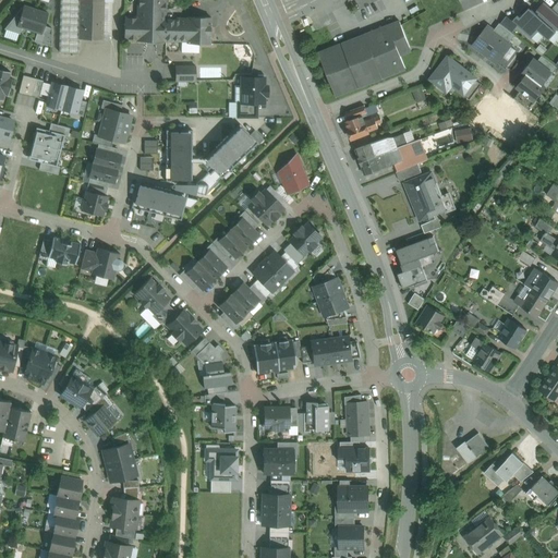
[(80,0),(61,0),(60,53),(79,53),(79,39),(80,0)]
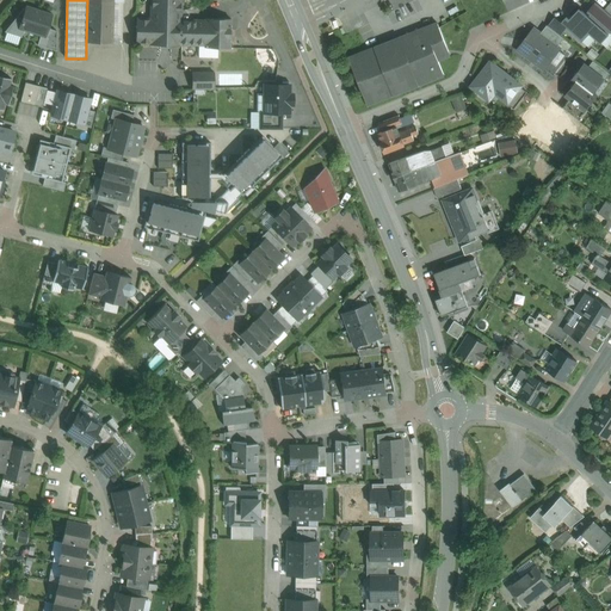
[(87,0),(86,43),(112,43),(113,0),(87,0)]
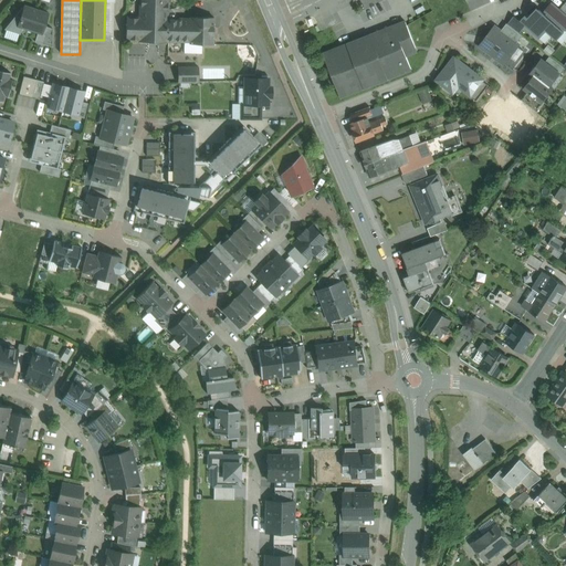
[(115,0),(105,0),(104,40),(113,41),(114,12),(115,12),(115,0)]
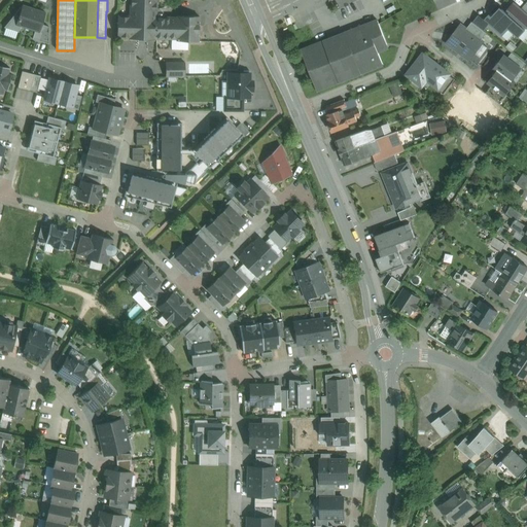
[(130,0),(130,15),(117,15),(117,38),(129,38),(129,39),(155,39),(156,16),(156,8),(156,0),(130,0)]
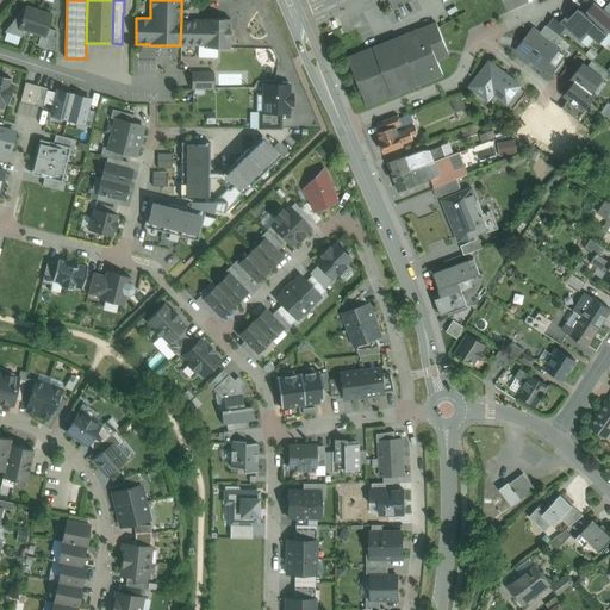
[(609,16),(603,10),(595,2),(586,11),(590,14),(609,31),(609,16)]
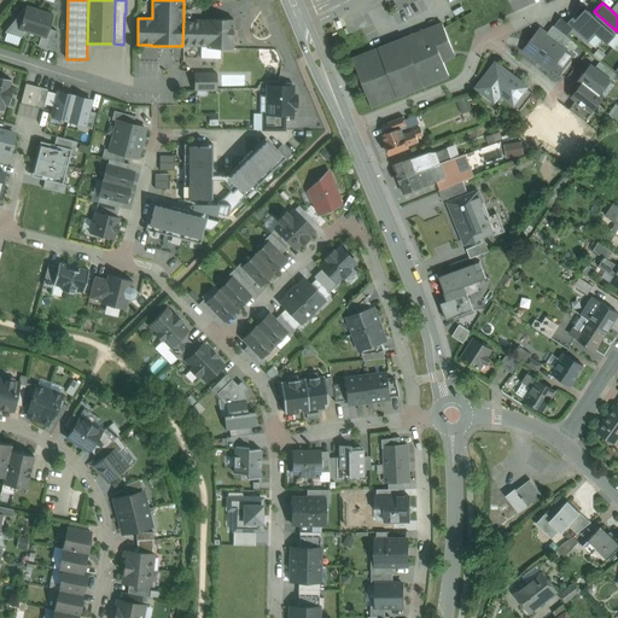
[(27,6),(5,33),(22,38),(24,31),(18,29),(27,6)]
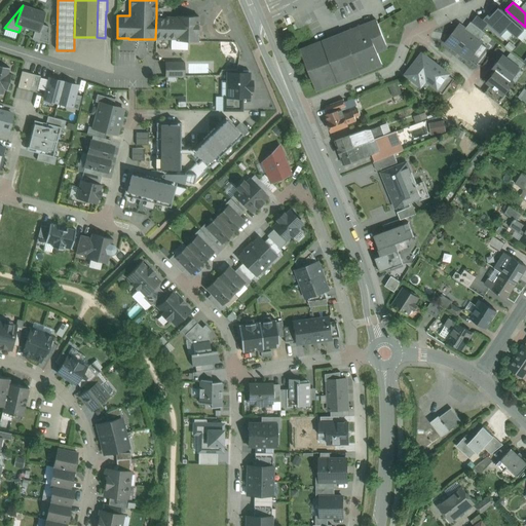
[(45,12),(23,5),(15,25),(21,27),(35,31),(39,33),(41,25),(45,12)]
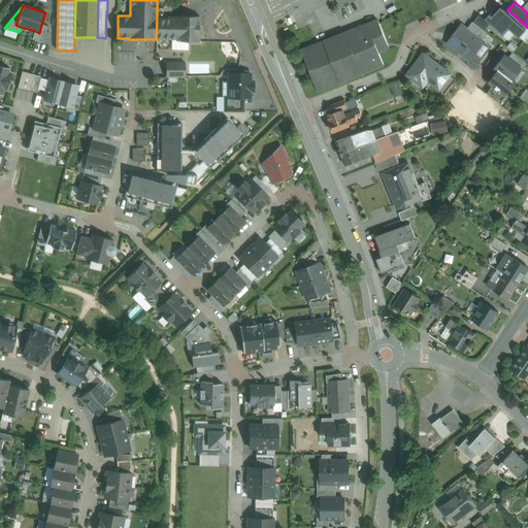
[(508,14),(504,10),(500,7),(494,14),(496,17),(494,19),(490,14),(485,20),(491,25),(503,36),(509,29),(519,37),(526,29),(508,14)]
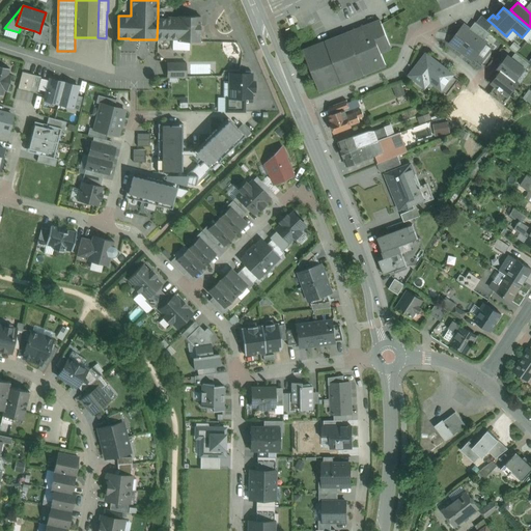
[(530,27),(513,12),(511,15),(529,29),(530,27)]
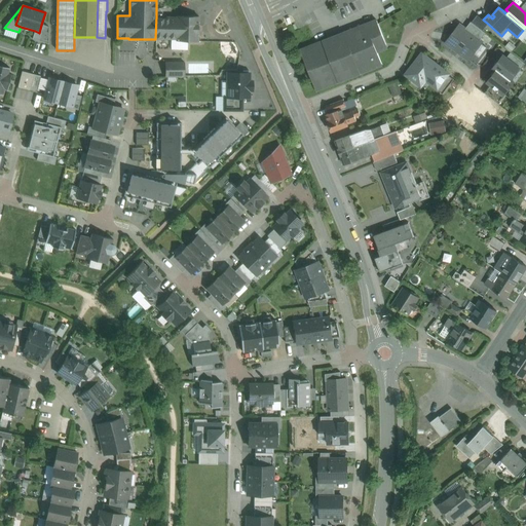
[(483,20),(478,14),(472,23),(483,31),(489,25),(483,20)]
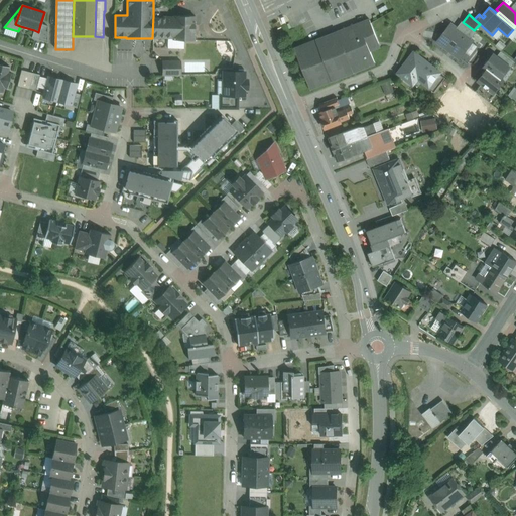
[(153,16),(152,38),(153,38),(172,38),(173,17),(153,16)]
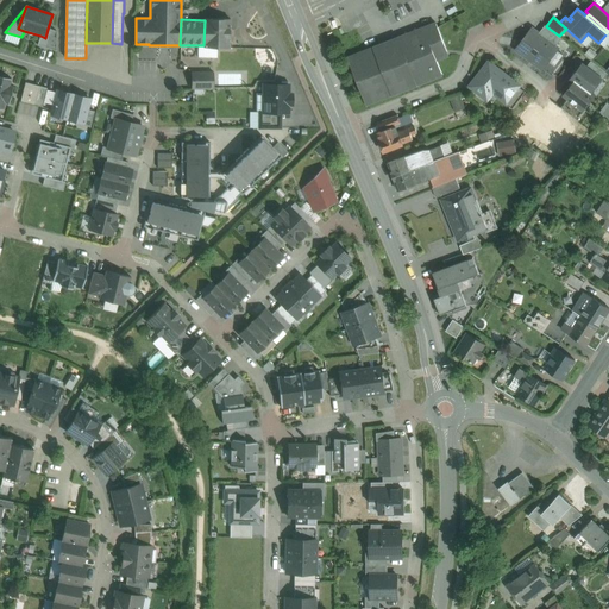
[(231,19),(205,19),(205,20),(203,45),(203,48),(230,48),(231,19)]
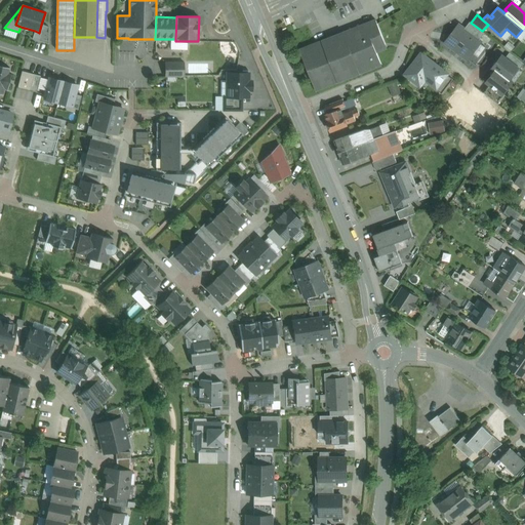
[(317,43),(299,49),(316,90),(381,65),(376,51),(387,48),(377,25),(375,19),(317,43)]
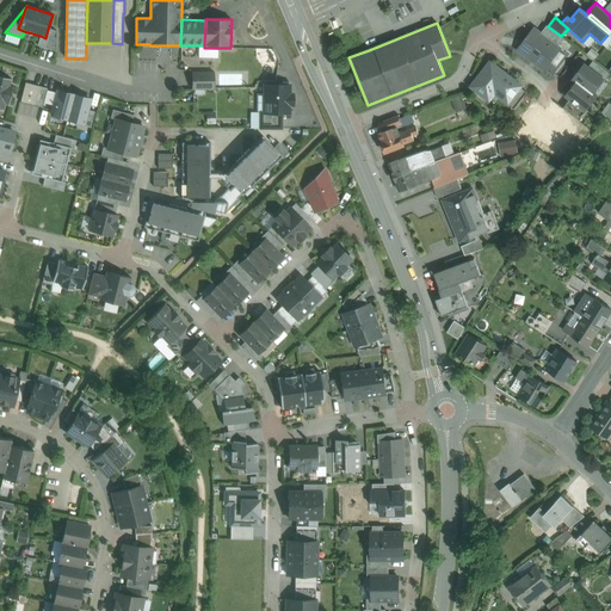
[(548,26),(547,25),(539,35),(557,48),(563,38),(561,36),(548,26)]
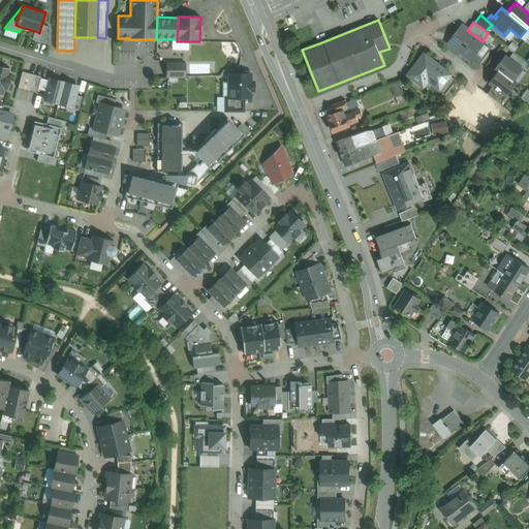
[(41,25),(39,33),(35,31),(32,39),(49,44),(50,27),(41,25)]
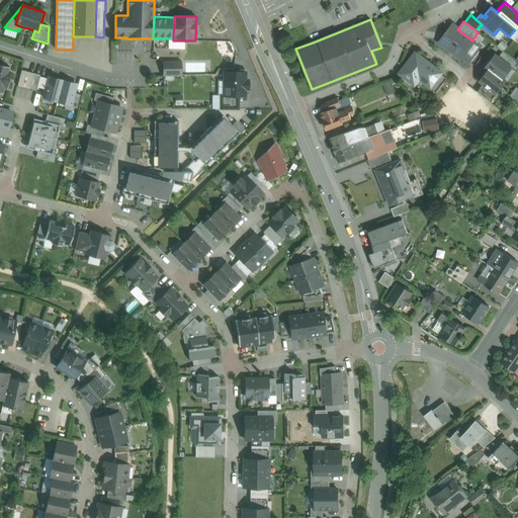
[(457,29),(452,25),(439,41),(461,59),(475,41),(472,40),(457,29)]
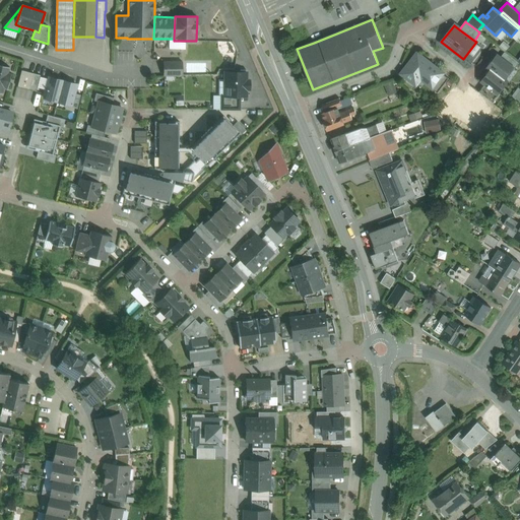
[(519,63),(505,52),(501,58),(513,67),(513,68),(515,69),(519,63)]
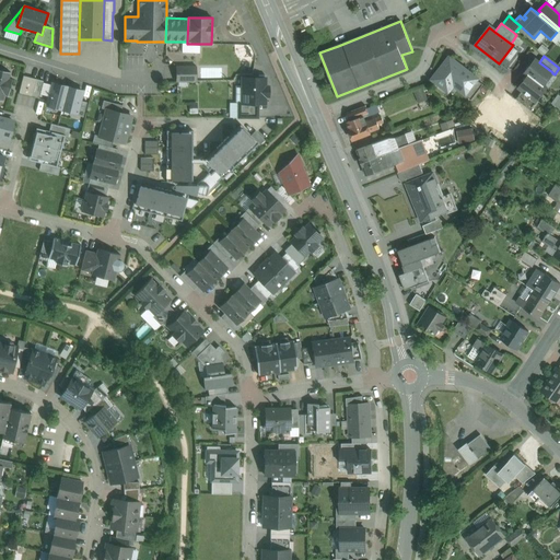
[(478,79),(450,57),(436,73),(439,74),(434,81),(446,91),(452,83),(465,94),(477,80),(478,79)]
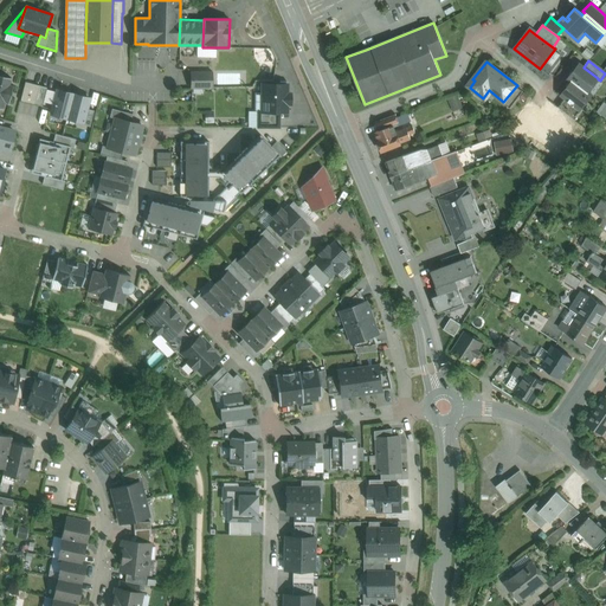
[(584,68),(580,64),(568,78),(572,82),(572,81),(587,92),(598,79),(598,78),(584,68)]
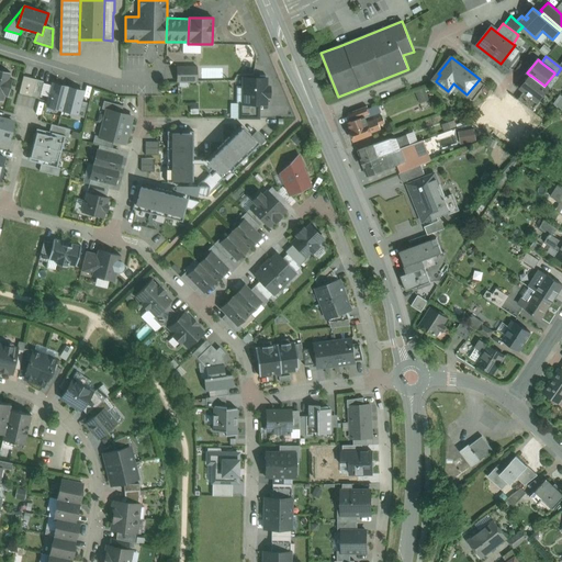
[(197,67),(177,67),(177,82),(197,82),(197,67)]
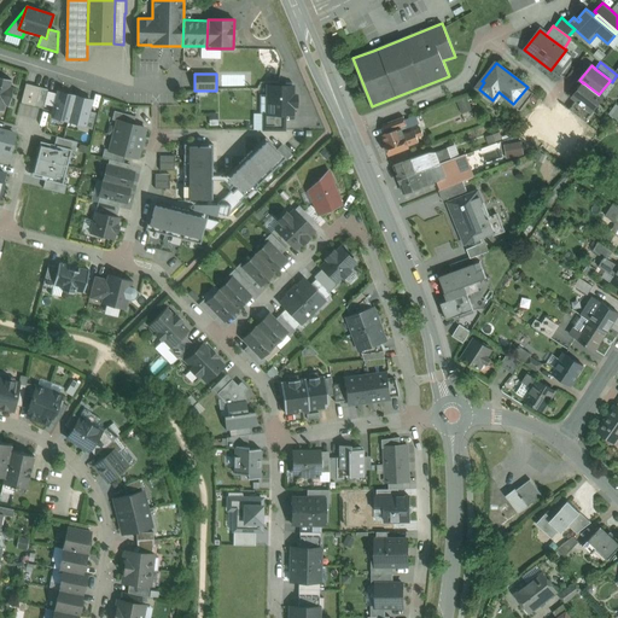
[(11,80),(0,76),(0,110),(4,111),(5,105),(9,106),(13,87),(10,87),(11,80)]
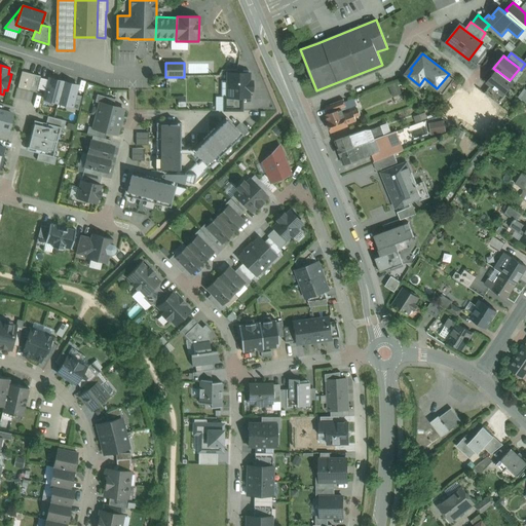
[(510,80),(496,70),(496,71),(487,82),(490,85),(503,95),(504,95),(514,82),(510,80)]
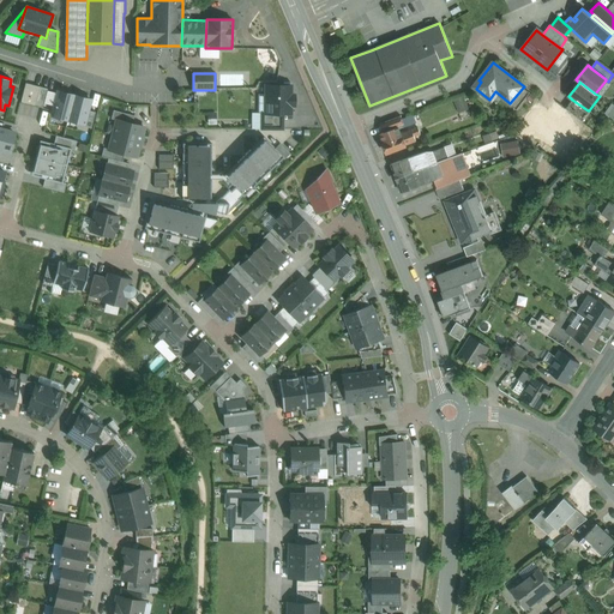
[(40,86),(25,83),(20,102),(35,106),(40,86)]
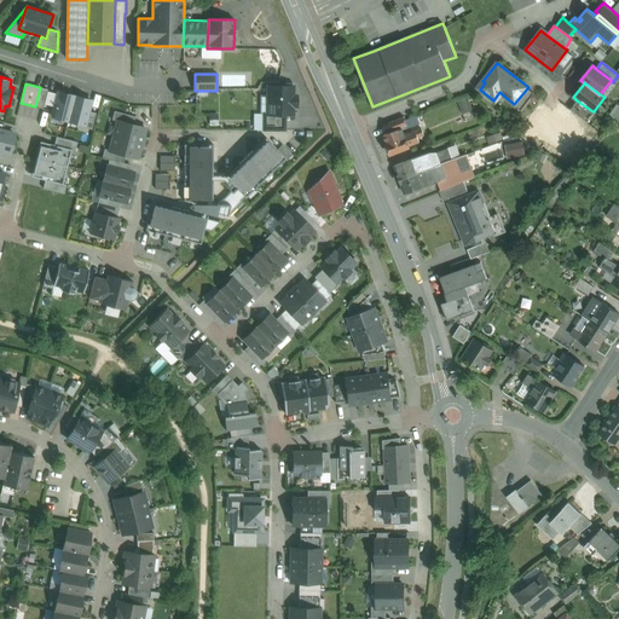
[(293,86),(268,86),(268,114),(268,115),(285,115),(293,115),(293,106),(296,106),(296,96),(293,96),(293,86)]
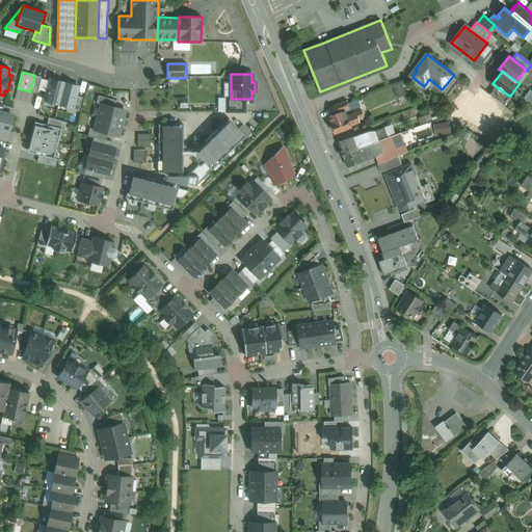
[(459,80),(453,76),(442,89),(441,90),(448,96),(459,80)]
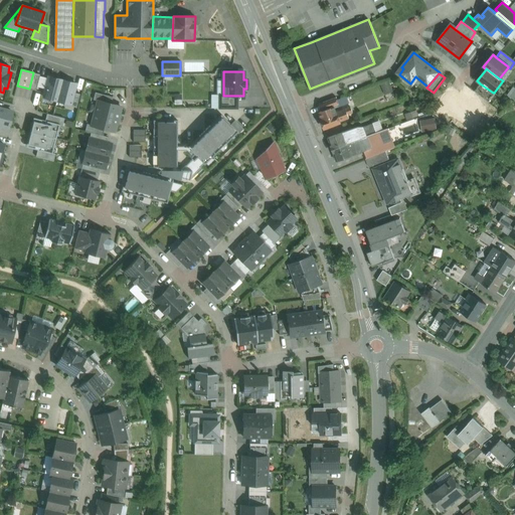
[(43,98),(56,101),(62,80),(48,76),(43,98)]
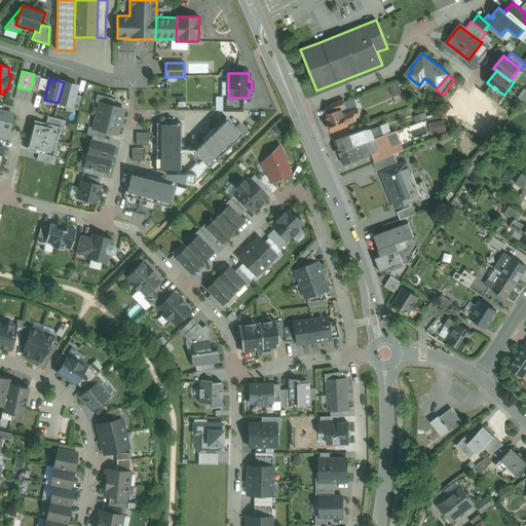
[(78,85),(64,82),(58,103),(72,107),(78,85)]
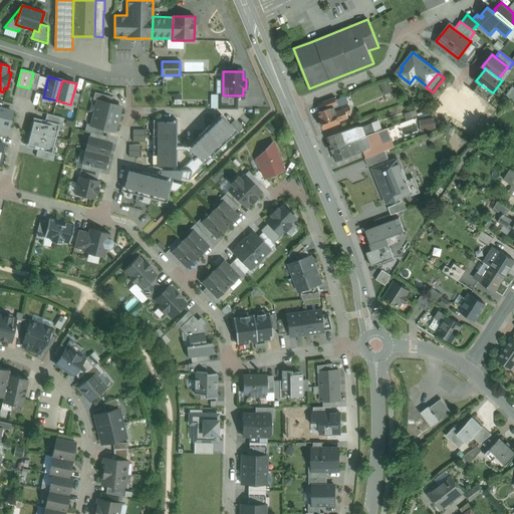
[(388,81),(380,84),(382,90),(391,87),(388,81)]
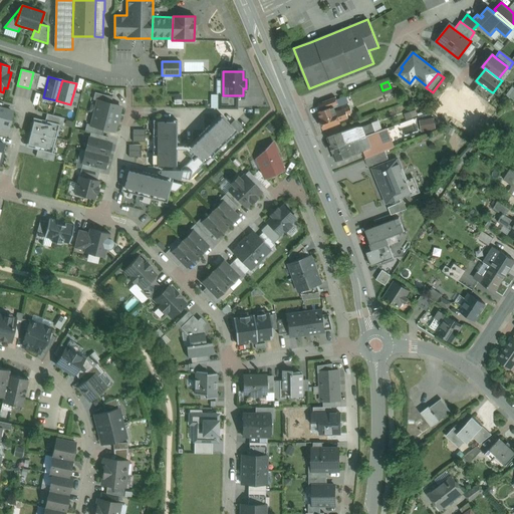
[(492,92),(479,83),(473,91),(488,102),(494,93),(493,92),(492,92)]
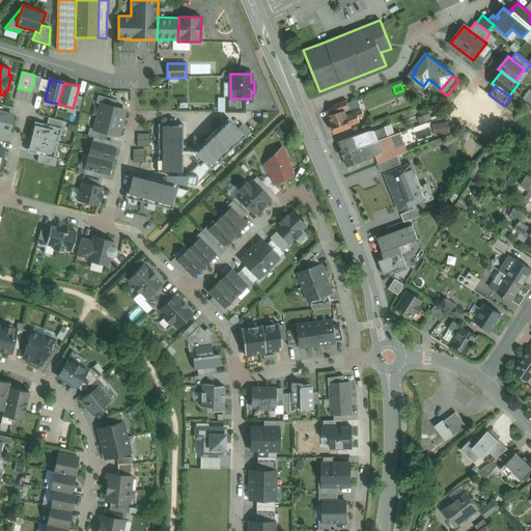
[(245,99),(230,99),(230,98),(226,98),(226,112),(245,112),(245,99)]
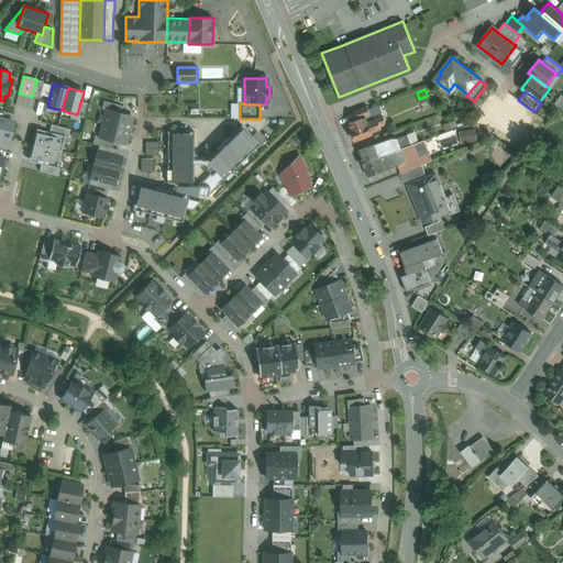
[(367,106),(349,113),(352,122),(365,117),(366,119),(370,117),(370,116),(371,114),(368,109),(367,106)]
